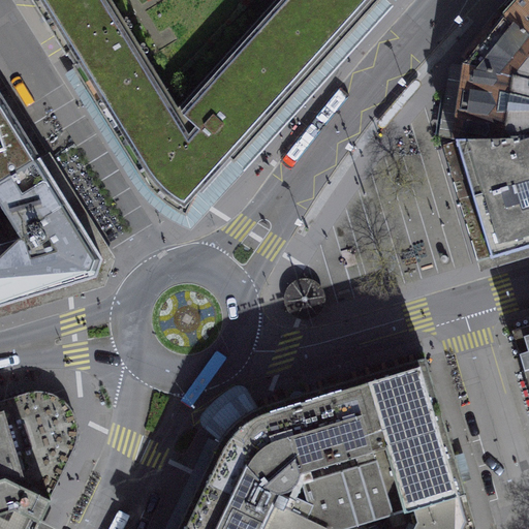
[(31,0),(146,184),(158,197),(168,205),(185,215),(380,0),(31,0)]
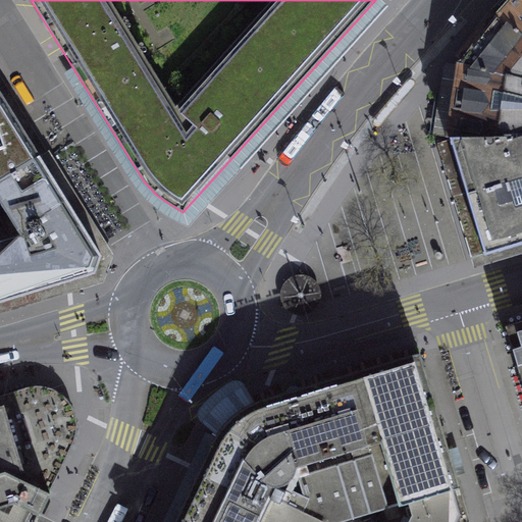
[(521,0),(512,0),(498,17),(521,37),(521,0)]
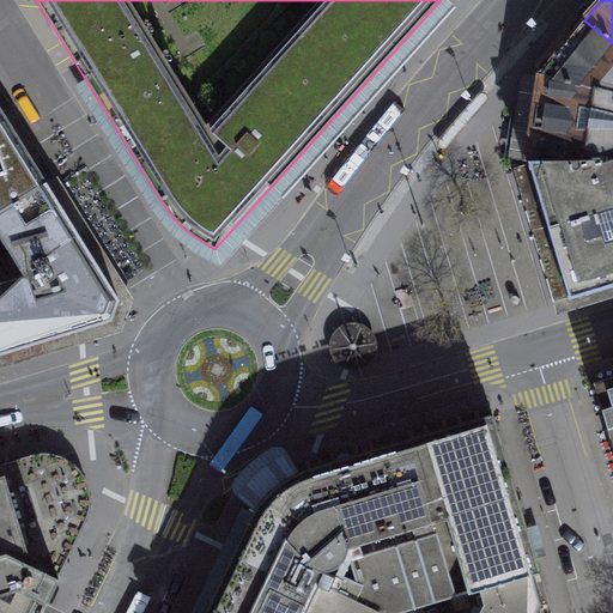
[(612,43),(584,20),(539,76),(612,95),(612,43)]
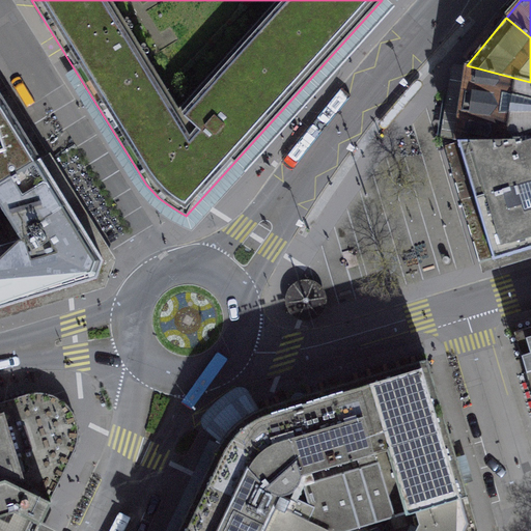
[(530,82),(467,65),(455,135),(456,141),(521,140),(521,137),(530,137),(530,82)]
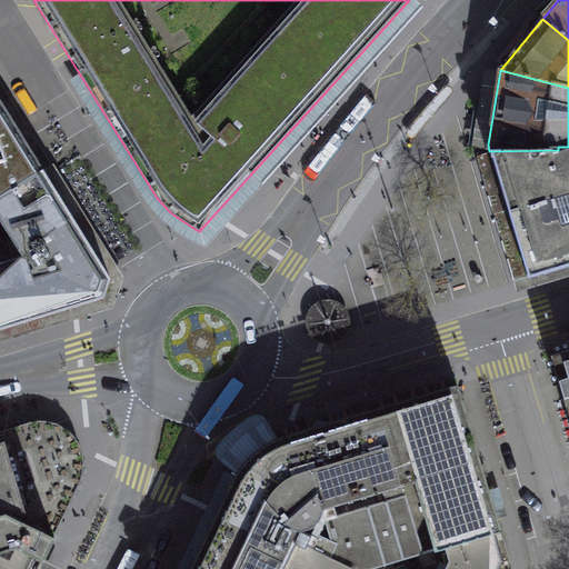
[(3,105),(0,99),(0,196),(42,170),(3,105)]
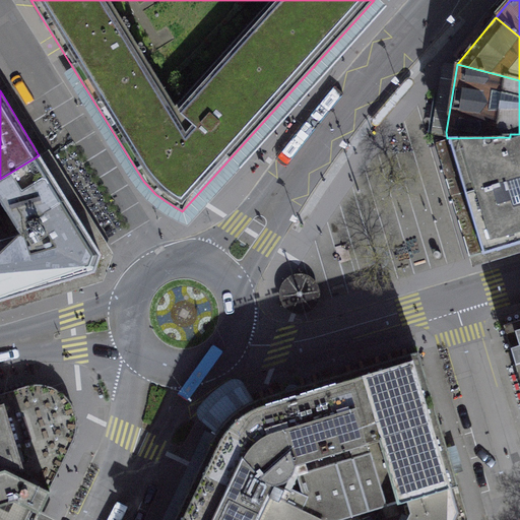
[(510,137),(447,138),(482,252),(519,241),(519,134),(510,134),(510,137)]
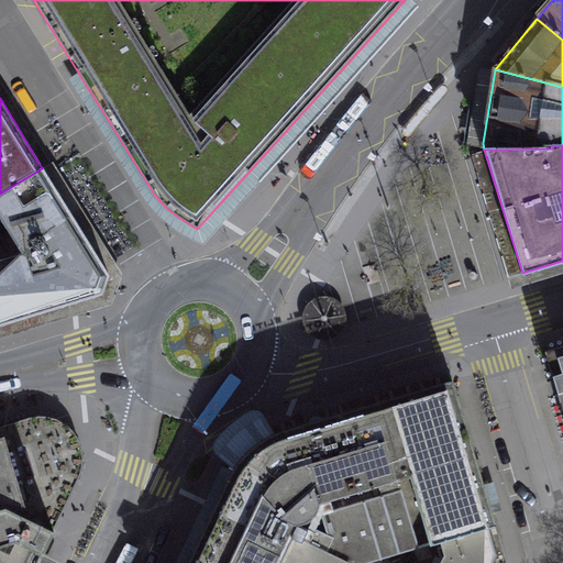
[(65,206),(42,168),(0,194),(0,219),(21,254),(0,260),(0,324),(100,294),(108,275),(99,261),(65,206)]
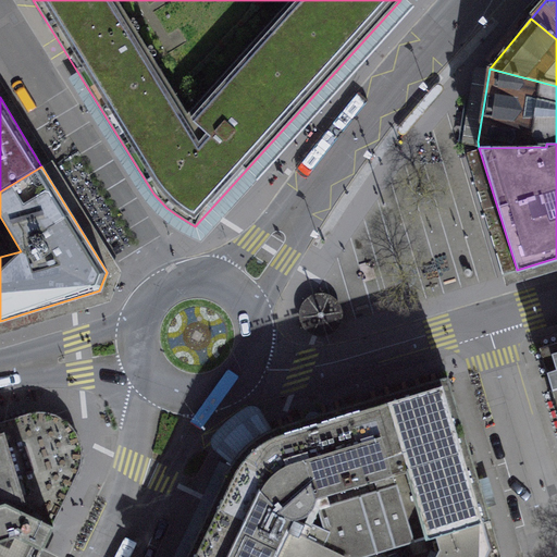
[(556,344),(541,349),(556,403),(556,344)]
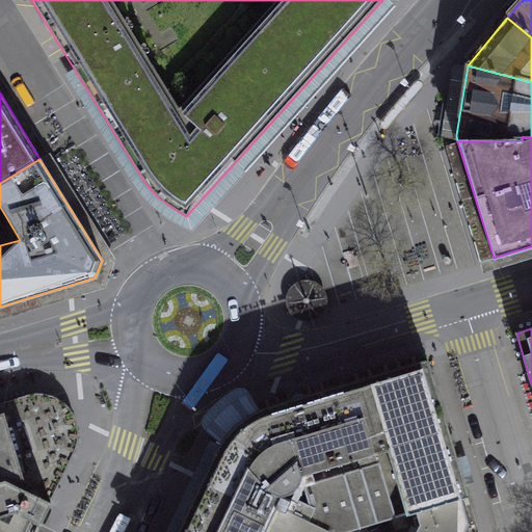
[(341,531),(416,510),(468,495),(426,360),(266,407),(250,415),(237,423),(224,435),(217,448),(177,531),(327,531),(306,521),(308,516),(300,513),(298,516),(289,512),(309,503),(316,520),(339,531),(341,531)]
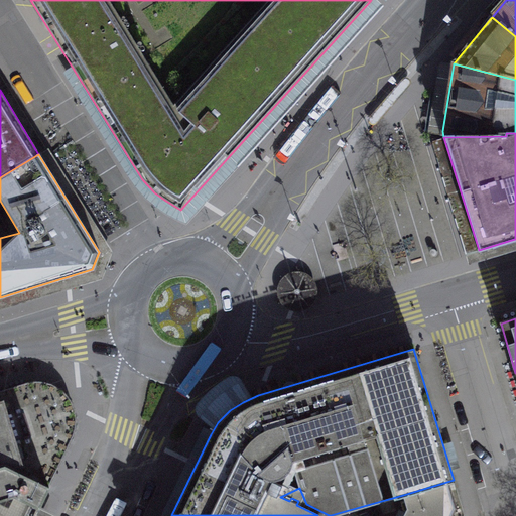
[(0,499),(15,495),(38,506),(71,436),(74,427),(75,417),(73,407),(66,397),(58,389),(48,385),(37,383),(27,385),(0,392),(0,499)]
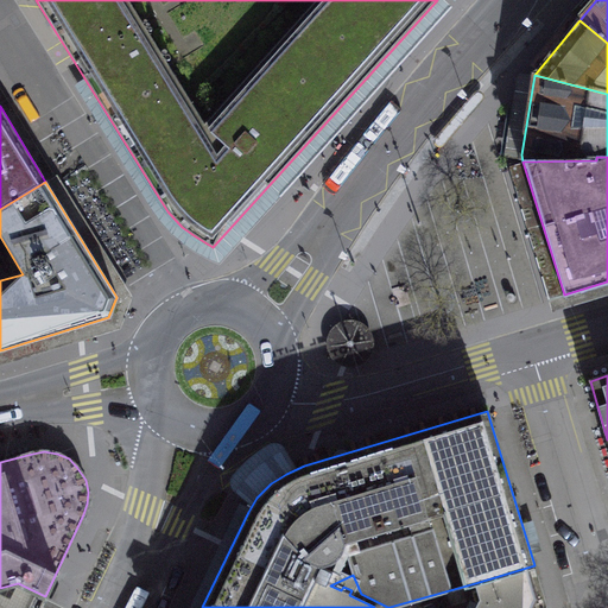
[(545,607),(534,565),(475,583),(480,599),(474,607),(545,607)]
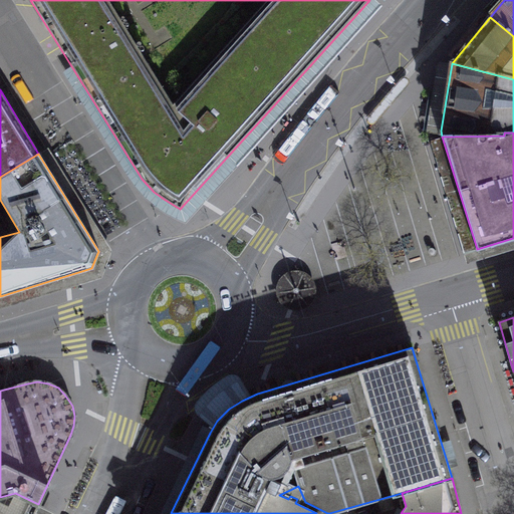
[(0,513),(32,513),(38,504),(15,493),(0,497),(0,513)]
